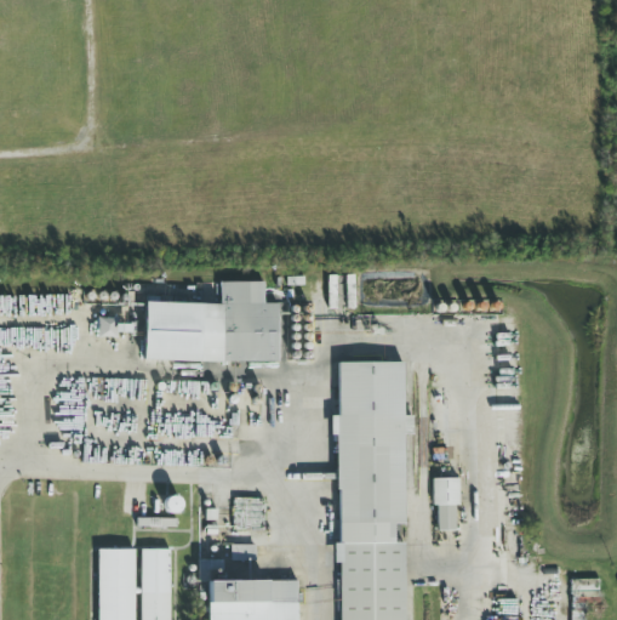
[(330,308),(338,310),(340,276),(331,276),(330,308)]
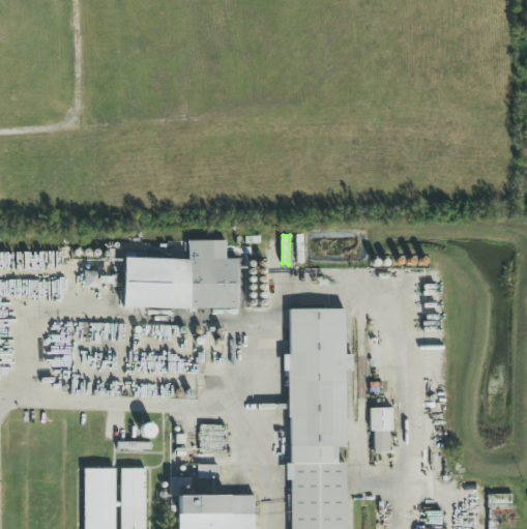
[(124,306),(239,307),(239,258),(227,258),(227,240),(189,239),(189,258),(125,258),(124,306)]
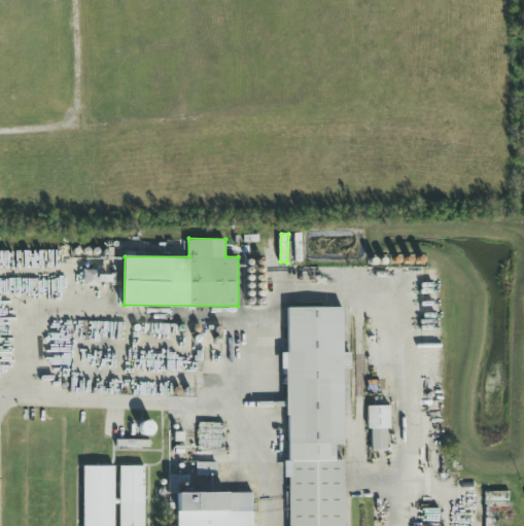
[(102,269),(84,270),(84,285),(102,285),(102,269)]
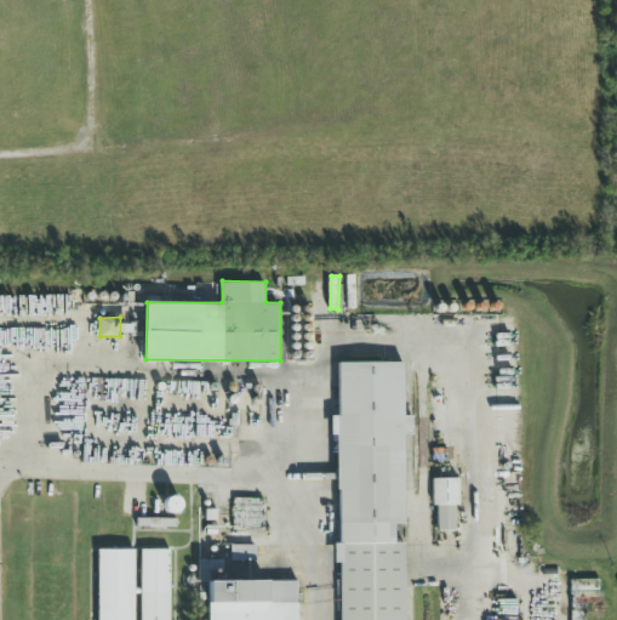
[(406,619),(406,542),(396,542),(395,523),(406,523),(405,433),(415,433),(415,415),(406,415),(405,362),(338,362),(341,544),(336,544),(337,562),(341,562),(341,619),(406,619)]
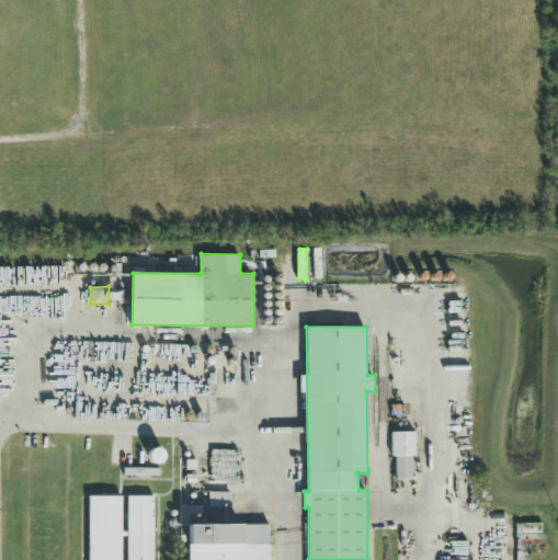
[(413,478),(413,456),(417,456),(417,431),(395,432),(396,479),(413,478)]
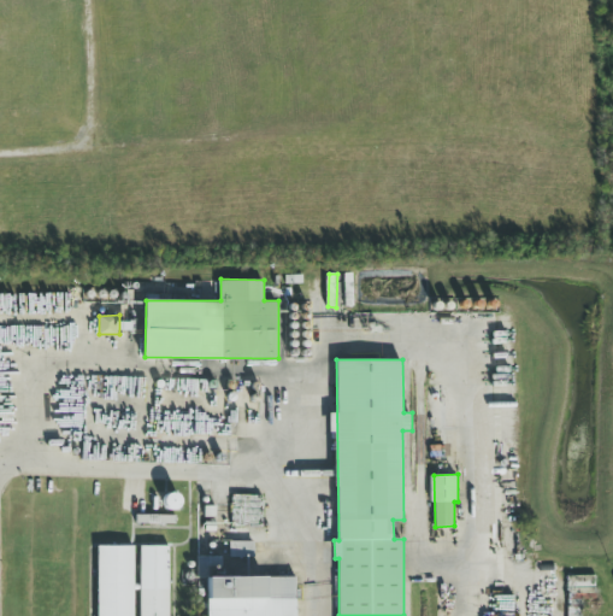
[(264,494),(234,494),(233,524),(264,526),(264,494)]
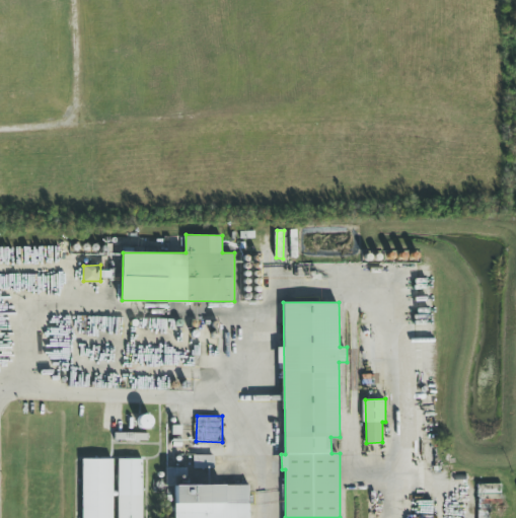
[(149,439),(149,432),(117,433),(118,440),(149,439)]
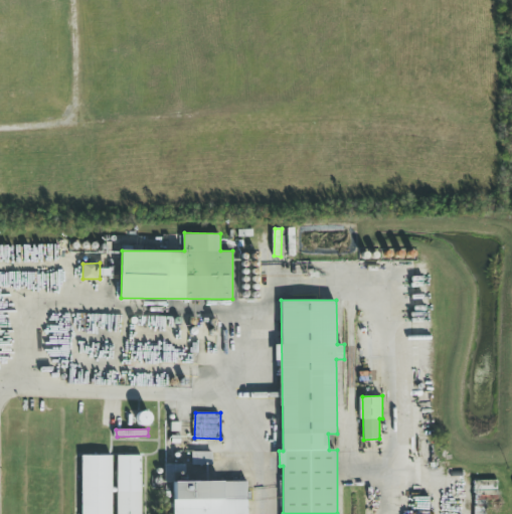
[(214,464),(214,451),(193,452),(193,464),(214,464)]
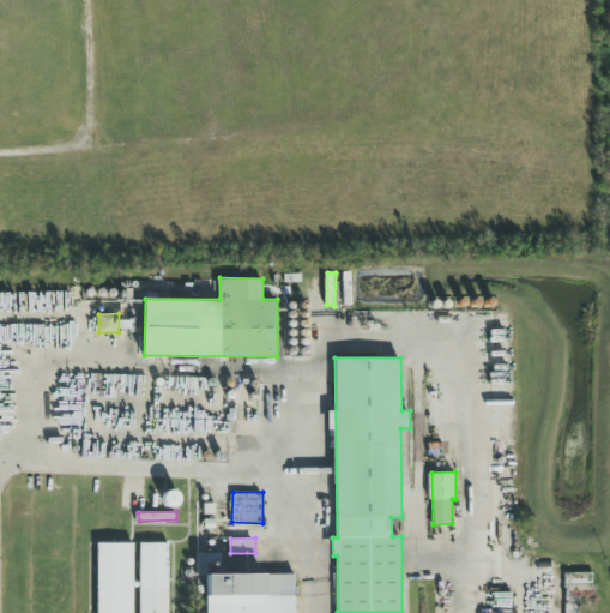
[(134,612),(134,542),(98,542),(98,612),(134,612)]
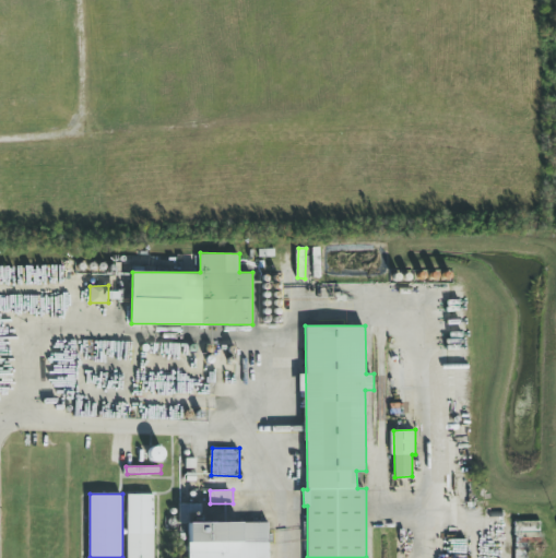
[(154,557),(154,494),(128,494),(128,557),(154,557)]
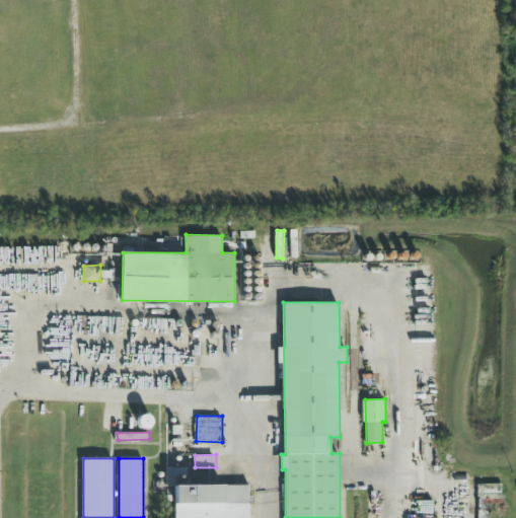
[(168,467),(168,485),(188,485),(188,467),(168,467)]
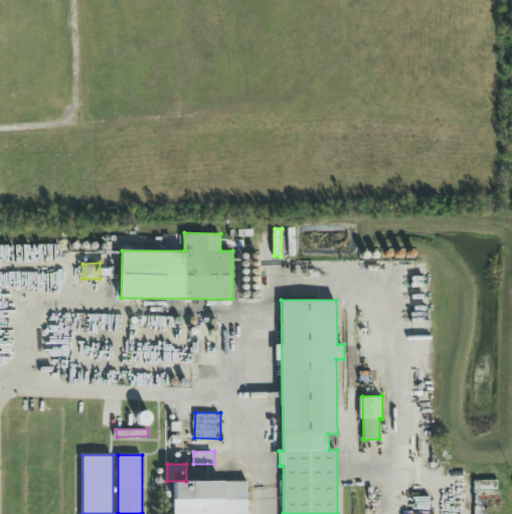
[(499,479),(476,480),(476,505),(488,504),(488,500),(499,499),(499,479)]
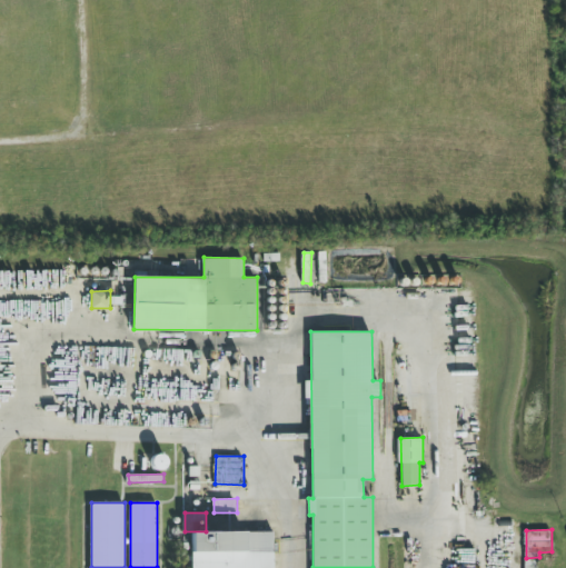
[(275,567),(275,531),(192,532),(192,567),(275,567)]
